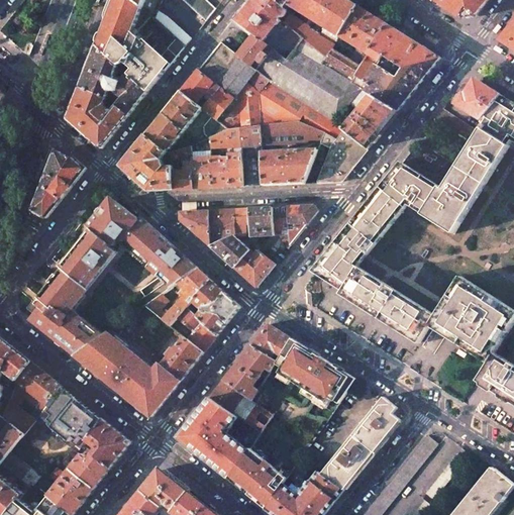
[(126,73),(145,91),(151,84),(166,67),(179,49),(184,44),(152,17),(137,4),(132,0),(111,0),(106,14),(100,31),(104,32),(100,42),(97,40),(96,43),(117,65),(126,73)]
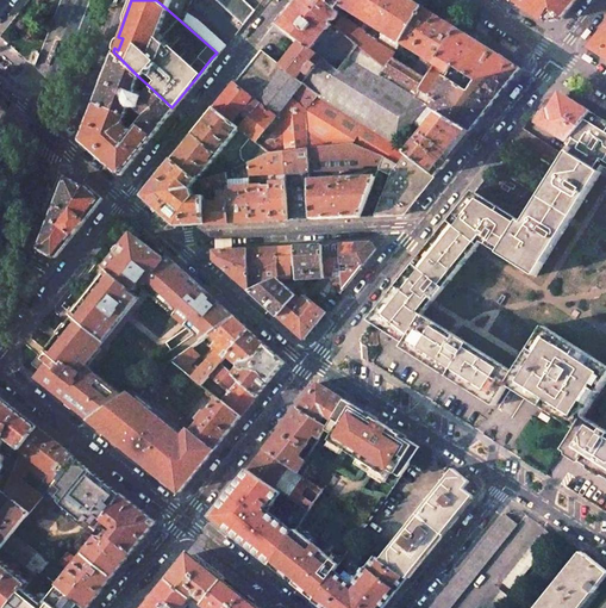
[(156,0),(162,5),(180,20),(183,11),(187,0),(156,0)]
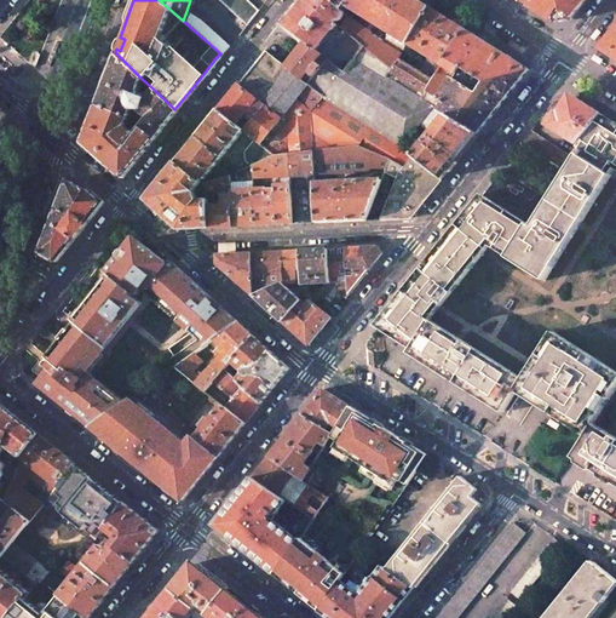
[(228,7),(218,0),(207,0),(223,13),(228,7)]
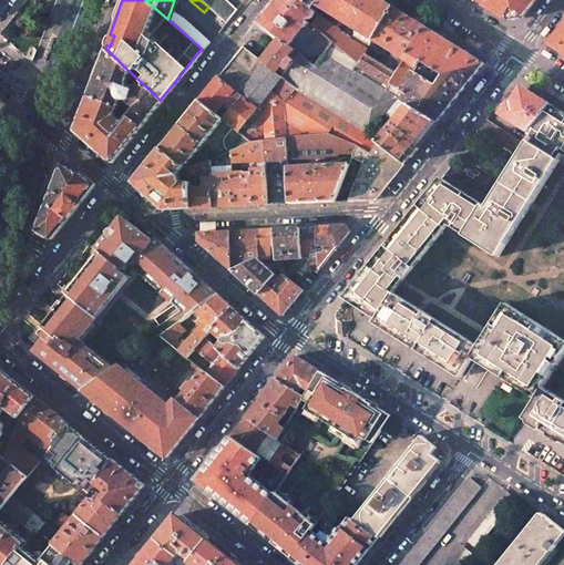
[(200,0),(208,7),(224,21),(234,9),(224,0),(200,0)]
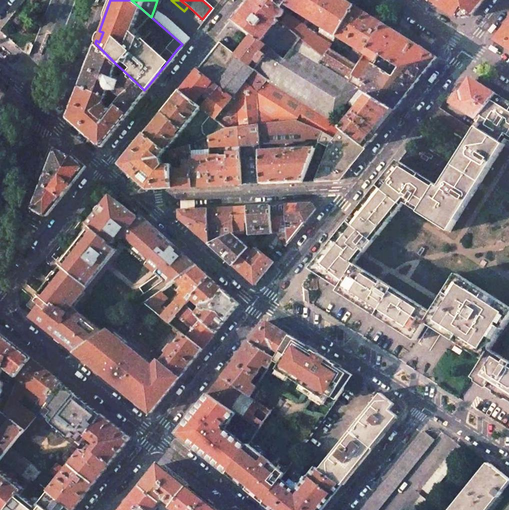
[(275,18),(252,0),(248,0),(242,8),(233,19),(246,29),(250,32),(259,39),(275,18)]
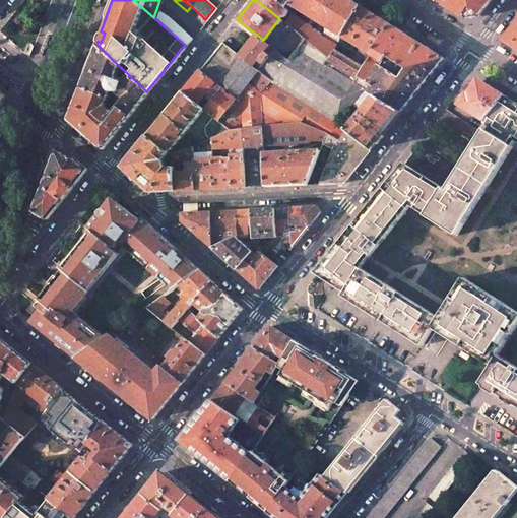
[(257,0),(278,16),(282,15),(284,13),(285,11),(285,10),(285,7),(285,6),(279,1),(279,0),(257,0)]
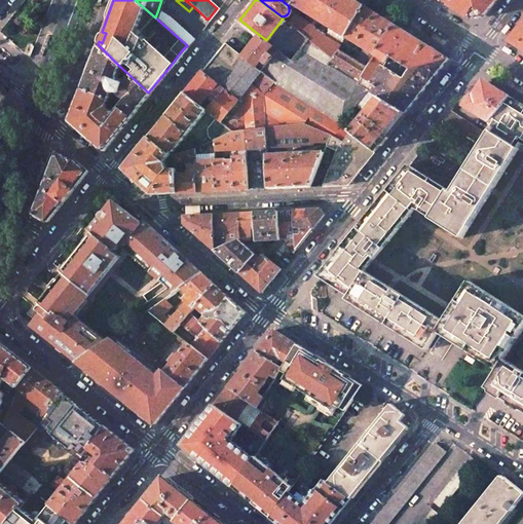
[(292,0),(291,2),(328,26),(324,32),(295,14),(297,12),(294,11),(288,22),(297,30),(307,38),(330,57),(336,47),(343,35),(363,4),(356,0),(292,0)]
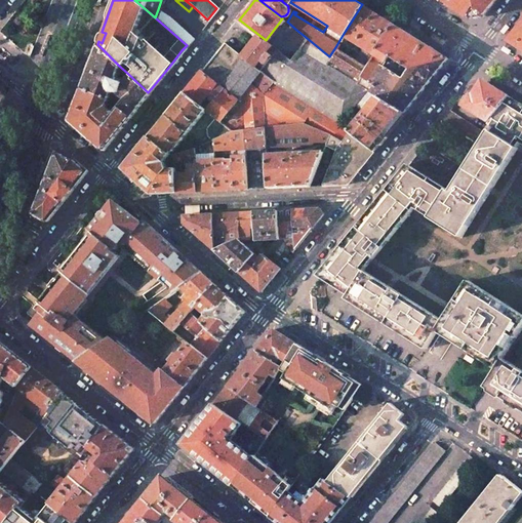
[(442,0),(456,9),(467,15),(482,13),(485,9),(492,0),(442,0)]
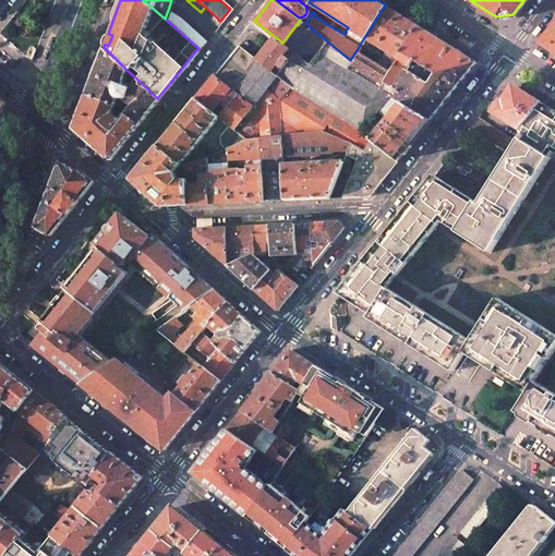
[(399,13),(385,4),(364,37),(373,43),(372,45),(375,47),(377,45),(383,48),(375,62),(388,70),(417,24),(399,13)]
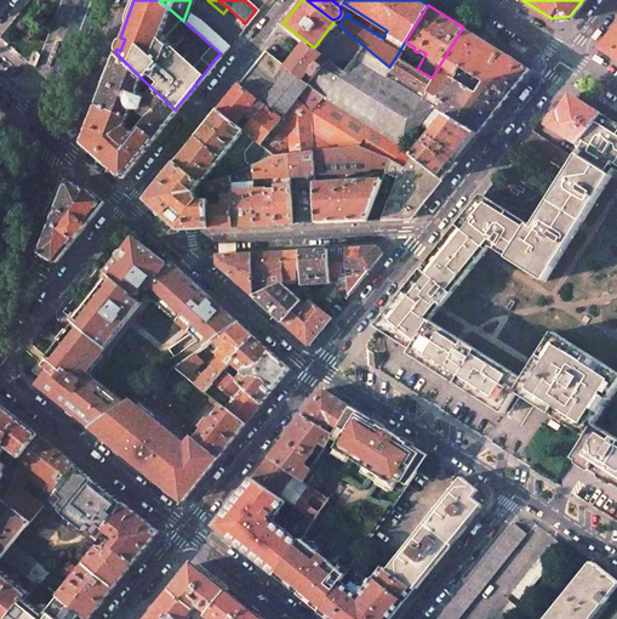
[(198,18),(187,11),(183,21),(221,54),(227,45),(198,18)]
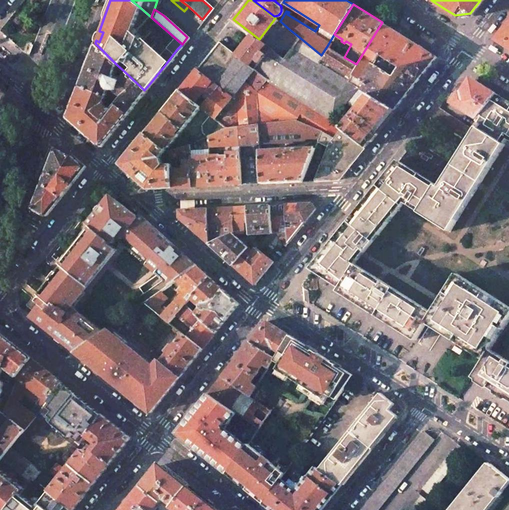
[(508,15),(491,38),(504,46),(508,48),(508,15)]
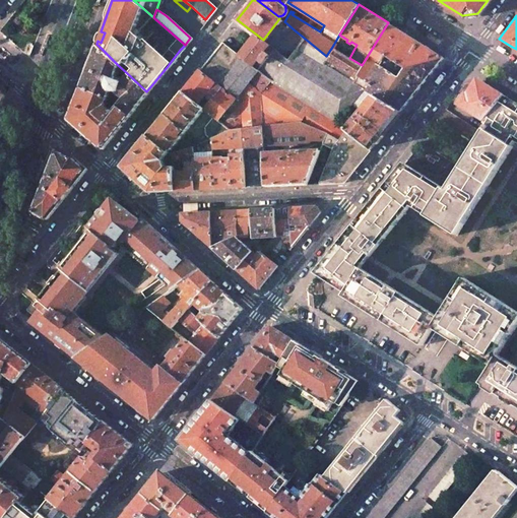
[(409,36),(388,22),(362,65),(351,81),(372,94),(398,111),(411,93),(422,82),(442,56),(409,36)]
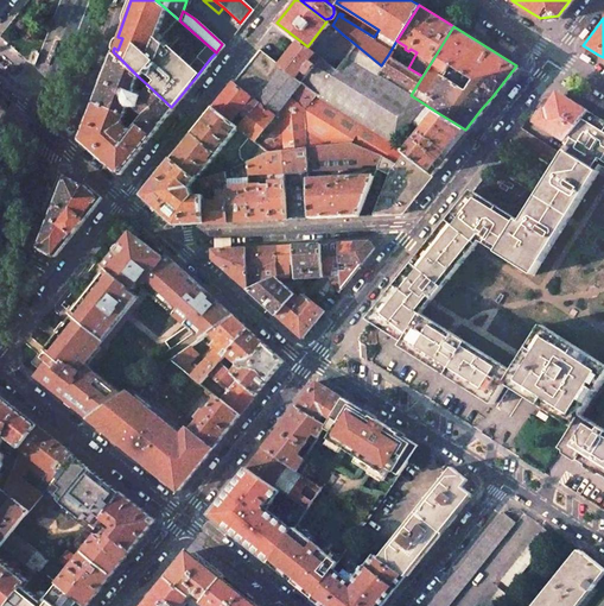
[(355,44),(343,35),(323,60),(335,69),(355,44)]
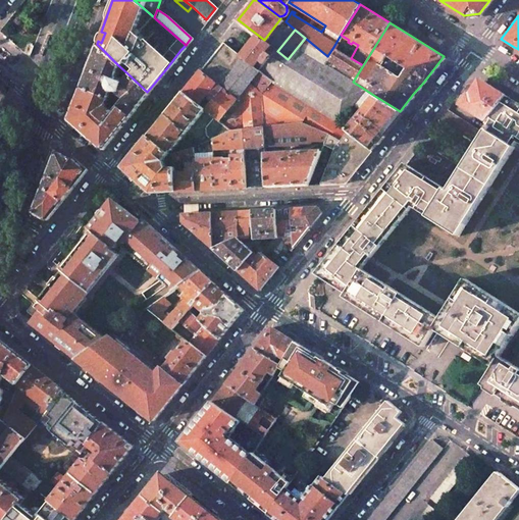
[(264,40),(255,33),(249,41),(244,46),(238,54),(256,68),(273,47),(264,40)]
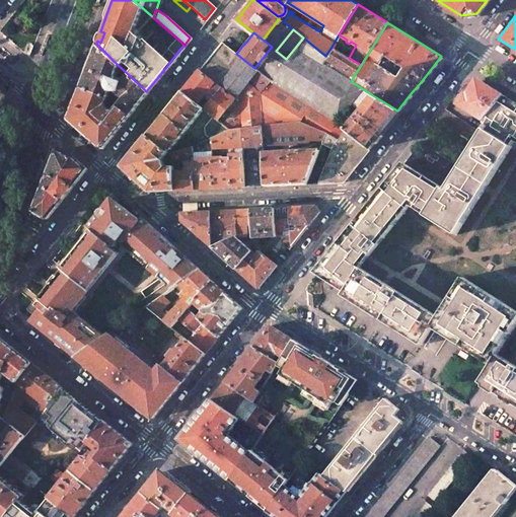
[(325,56),(303,38),(286,59),(276,51),(272,47),(254,68),(268,79),(259,91),(260,125),(298,121),(324,132),(337,138),(344,129),(344,128),(343,128),(335,120),(349,102),(358,111),(371,94),(351,81),(361,65),(349,58),(332,47),(325,56)]
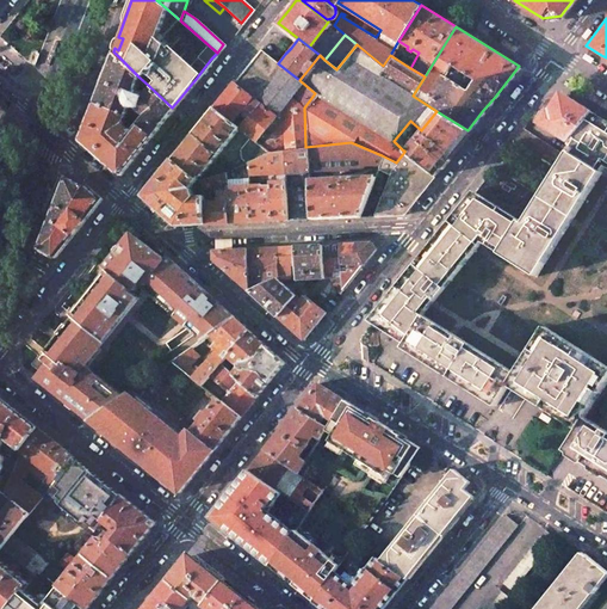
[(243,66),(231,81),(273,116),(278,120),(259,143),(267,151),(282,149),(305,147),(304,108),(315,93),(299,80),(278,63),(273,60),(259,48),(245,65),(243,66)]
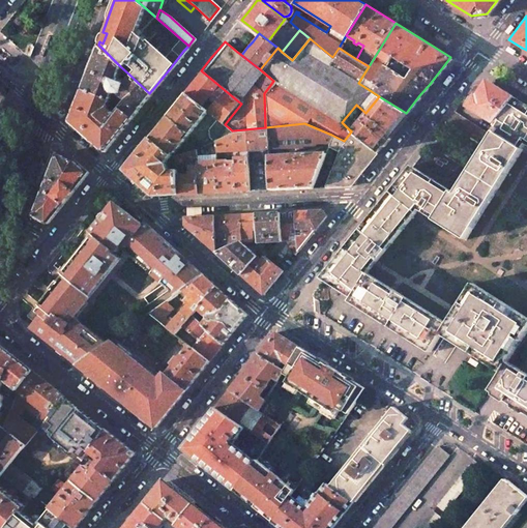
[(120,66),(98,45),(89,66),(81,88),(109,98),(112,91),(116,92),(117,93),(123,98),(118,106),(130,116),(143,101),(149,93),(129,75),(122,82),(115,79),(120,66)]
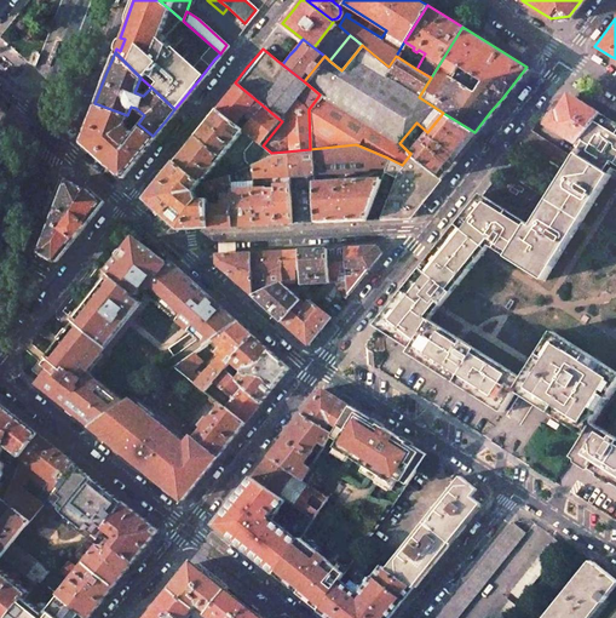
[(225,95),(214,107),(241,129),(253,137),(258,142),(277,118),(235,83),(225,95)]
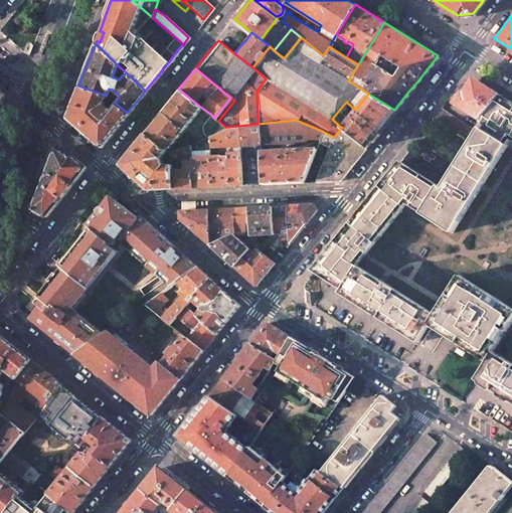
[(461,80),(459,80),(448,95),(480,115),(499,94),(479,81),(474,78),(470,79),(467,84),(464,82),(461,80)]
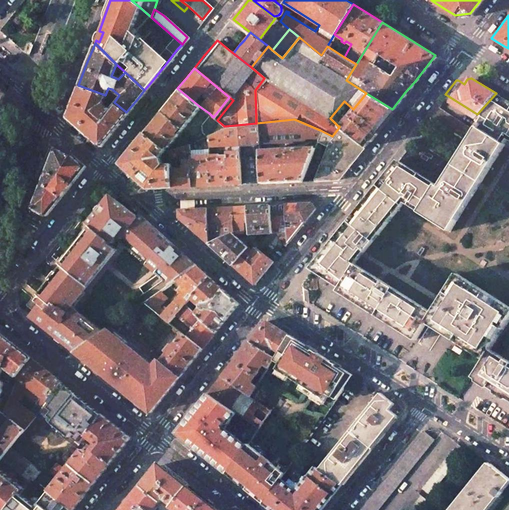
[(67,117),(98,144),(99,145),(100,144),(126,112),(114,102),(109,108),(103,102),(105,95),(78,85),(72,100),(67,115),(67,116),(67,117)]
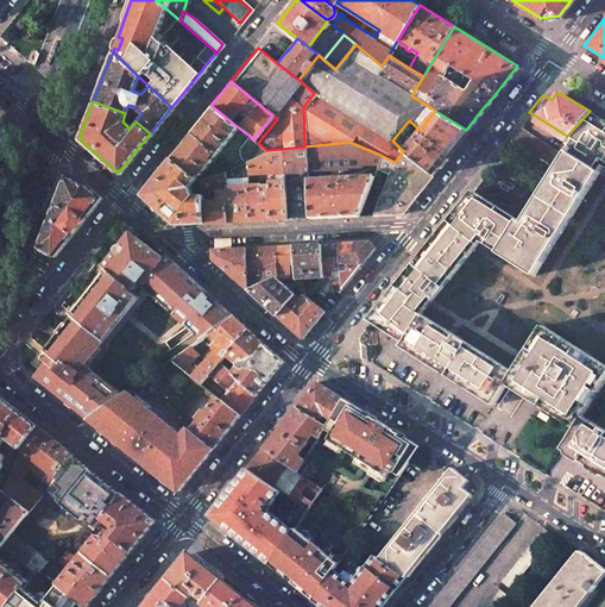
[(237,126),(210,105),(200,118),(189,132),(215,152),(237,126)]
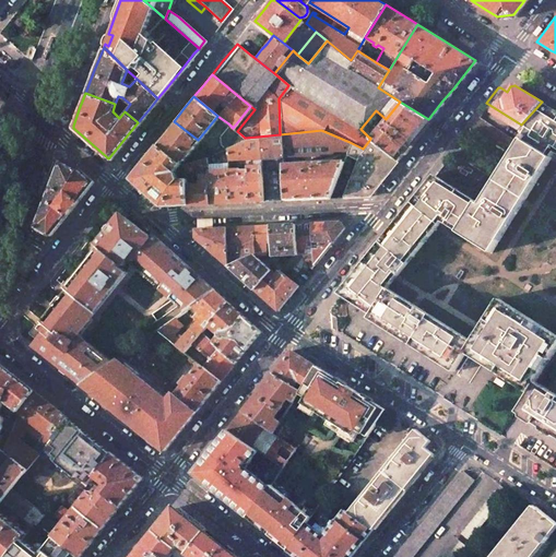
[(428,119),(400,102),(386,119),(373,135),(371,135),(369,138),(370,138),(370,139),(395,160),(413,138),(426,122),(428,119)]
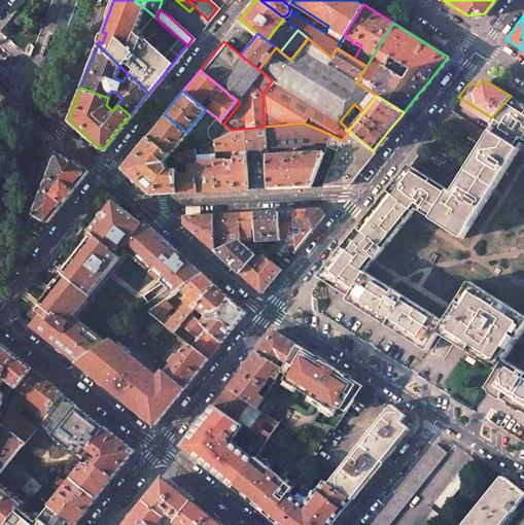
[(523,104),(511,96),(491,117),(494,118),(473,153),(465,166),(451,188),(406,162),(385,188),(411,209),(413,207),(460,236),(520,141),(523,143),(523,104)]
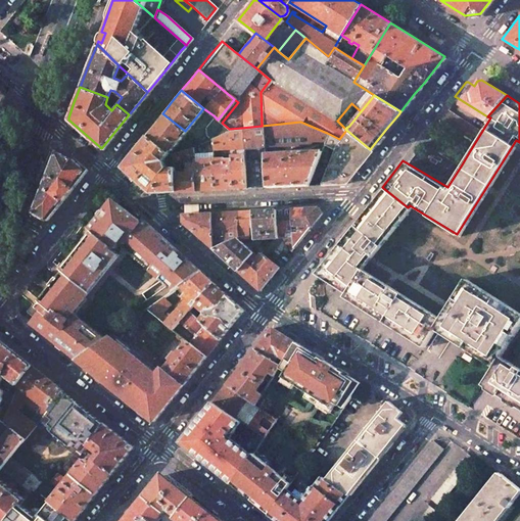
[(477,128),(444,108),(437,119),(474,141),(476,130),(477,128)]
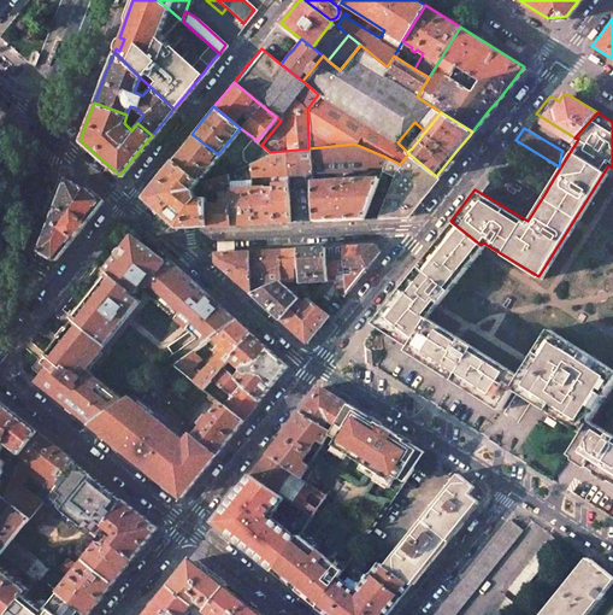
[(182,146),(172,159),(196,179),(199,176),(200,176),(218,154),(192,134),(182,146)]
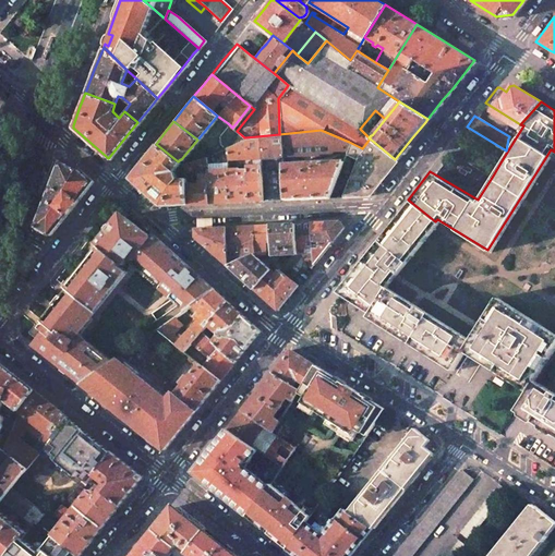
[(232,128),(228,123),(218,134),(219,143),(225,147),(226,147),(244,137),(237,131),(232,128)]
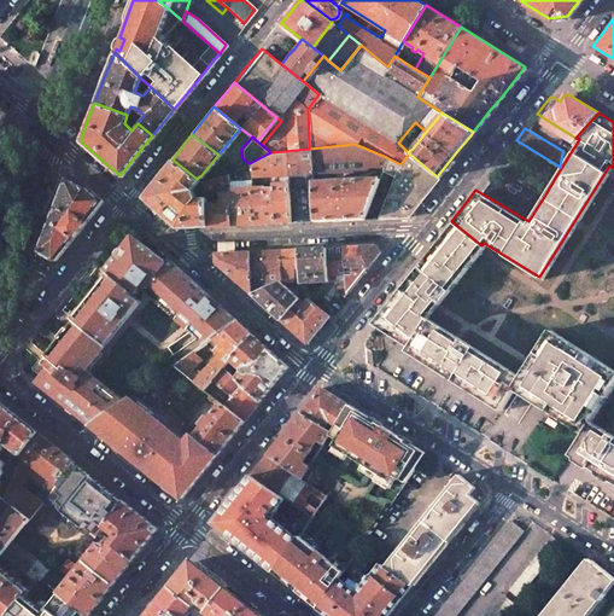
[(355,144),(309,149),(310,170),(376,168),(376,178),(378,176),(381,168),(386,157),(355,144)]
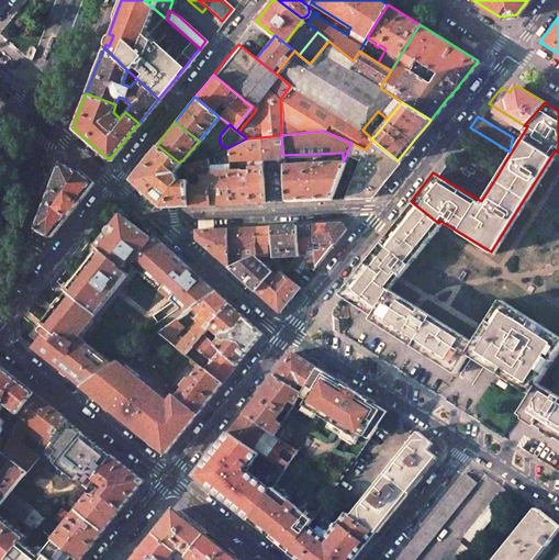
[(281,135),(259,137),(260,165),(263,201),(276,200),(284,200),(281,135)]
